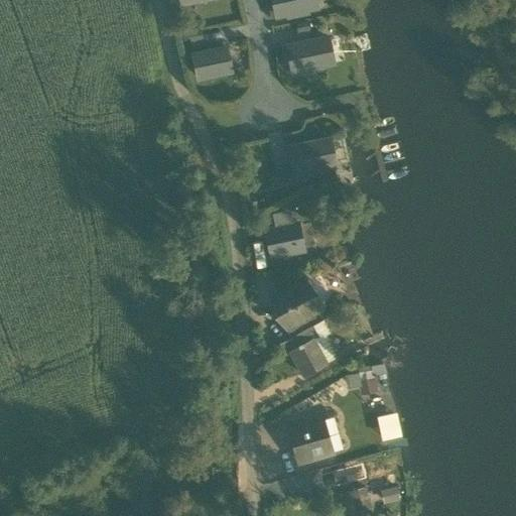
[(272,0),(276,16),(292,13),(293,15),(306,12),(306,10),(313,8),(311,0),(272,0)]
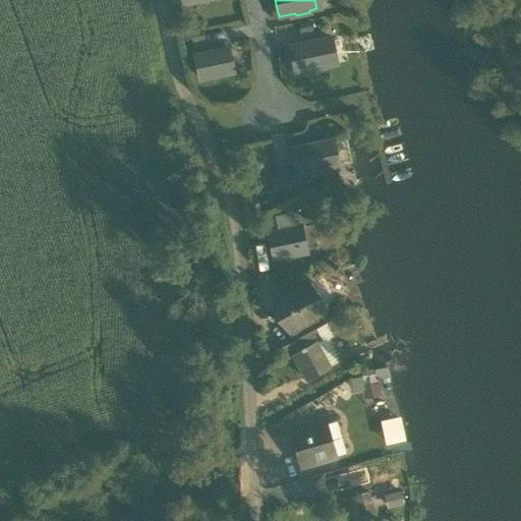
[(310,21),(298,24),(300,33),(312,30),(310,21)]
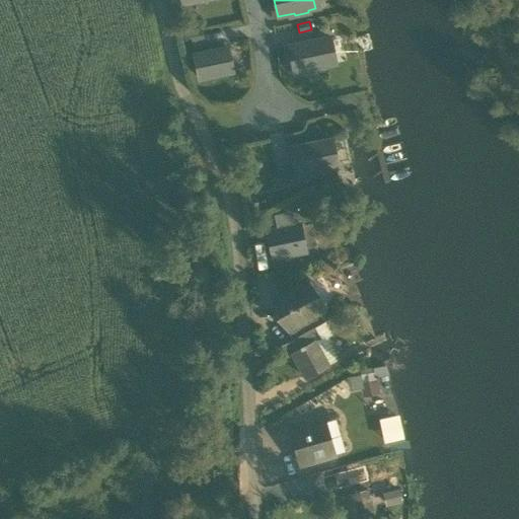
[(190,32),(192,41),(204,39),(202,29),(190,32)]
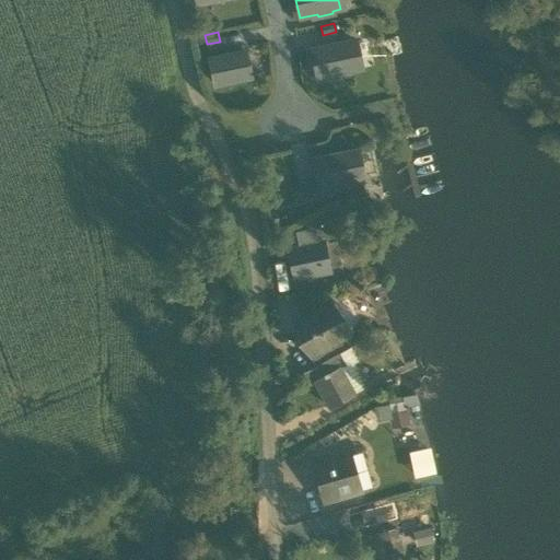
[(354,41),(312,50),(317,79),(336,74),(336,77),(350,73),(350,71),(358,69),(356,56),(358,56),(354,41)]
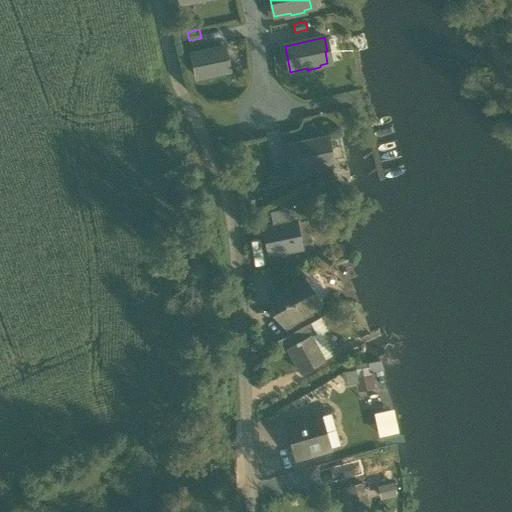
[(191,54),(196,78),(228,71),(223,47),(191,54)]
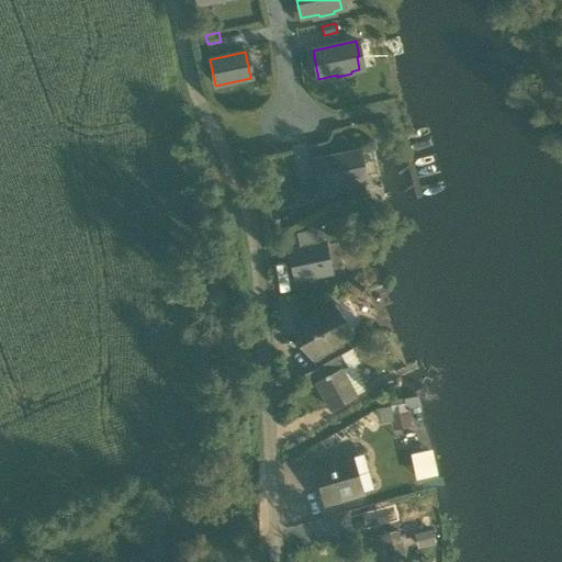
[(358,152),(315,160),(321,189),(338,184),(339,188),(353,184),(352,181),(361,180),(359,167),(361,166),(358,152)]
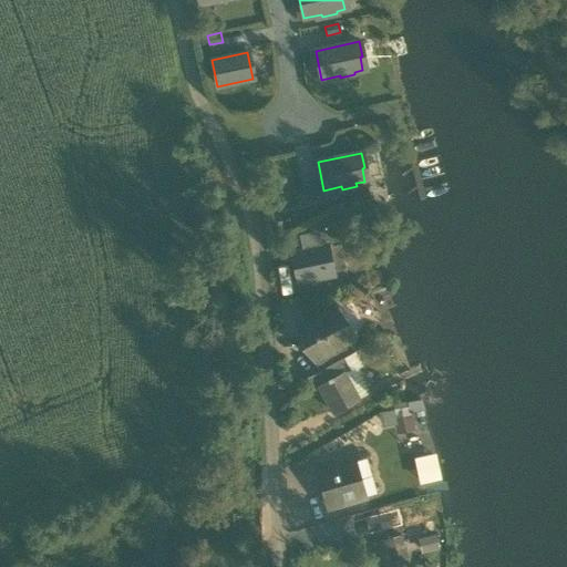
[(317,183),(306,185),(309,200),(320,198),(317,183)]
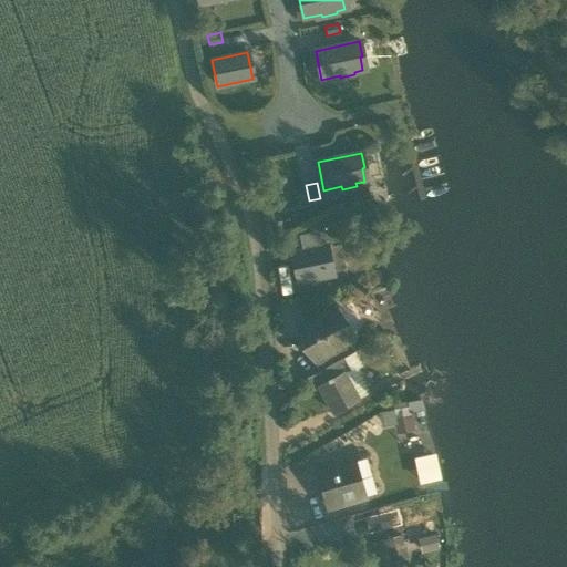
[(301,249),(321,245),(319,230),(298,235),(301,249)]
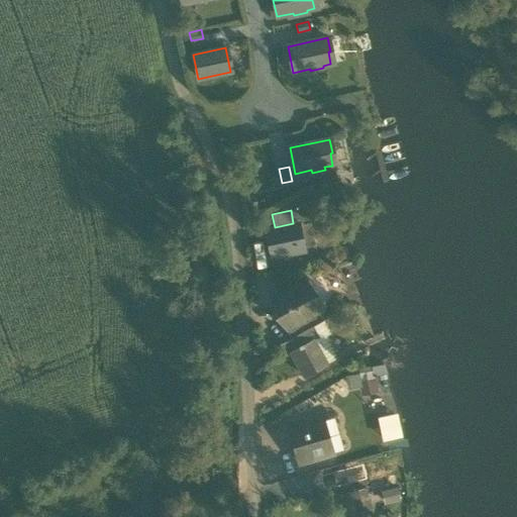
[(265,230),(270,259),(305,251),(298,222),(293,223),(275,227),(265,230)]
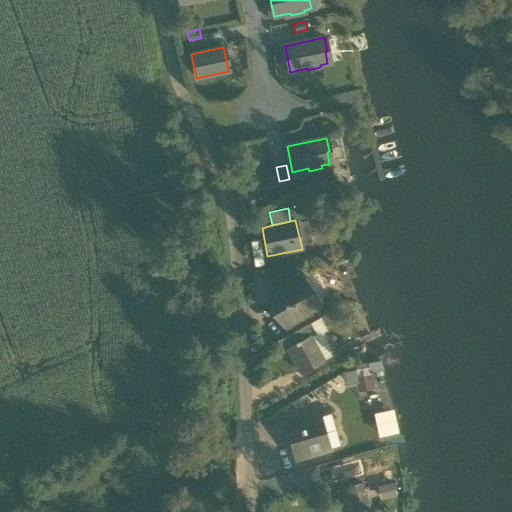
[(281,323),(282,325),(283,324),(303,313),(318,305),(317,303),(308,307),(295,284),(304,279),(303,277),(266,298),(267,300),(269,299),(282,322),(281,323)]
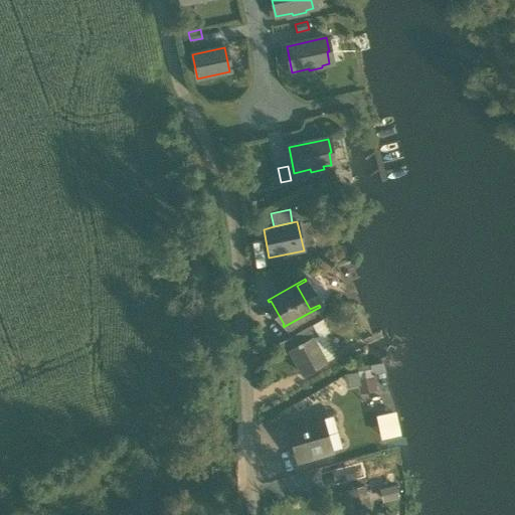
[(319,305),(306,281),(297,286),(310,309),(319,305)]
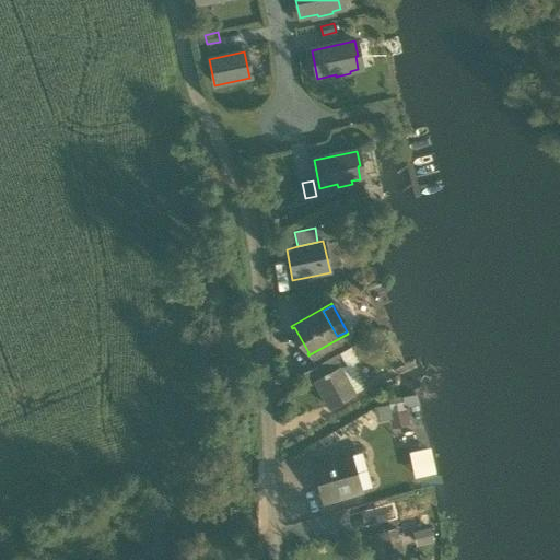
[(292,328),(307,353),(308,352),(294,327),(292,328)]
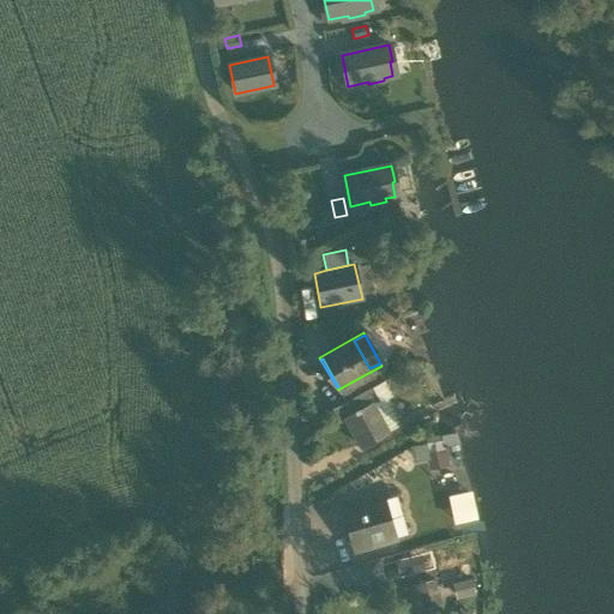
[(339,389),(345,399),(371,386),(363,375),(339,389)]
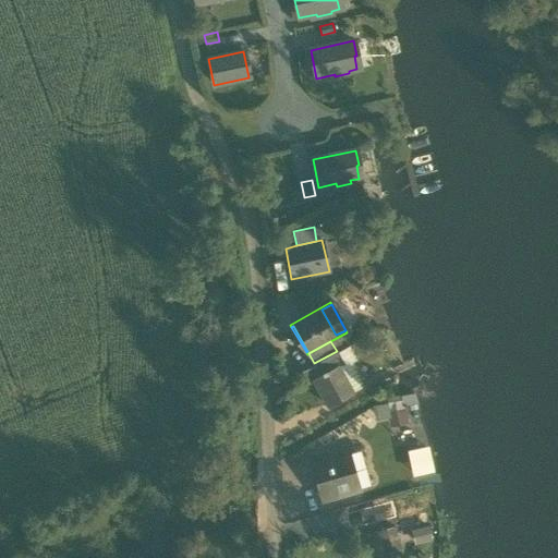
[(348,364),(337,370),(350,393),(361,387),(348,364)]
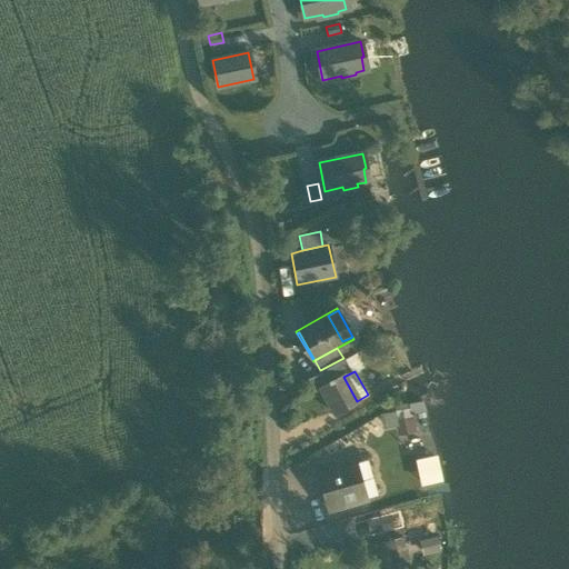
[(335,413),(357,401),(343,377),(321,390),(327,401),(335,413)]
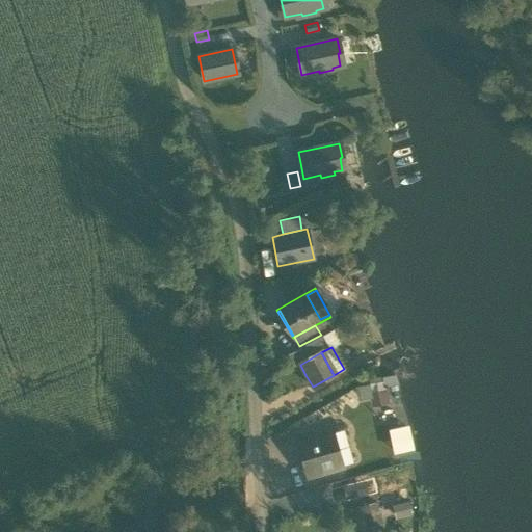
[(358,400),(374,398),(377,425),(406,422),(400,376),(355,381),(358,400)]
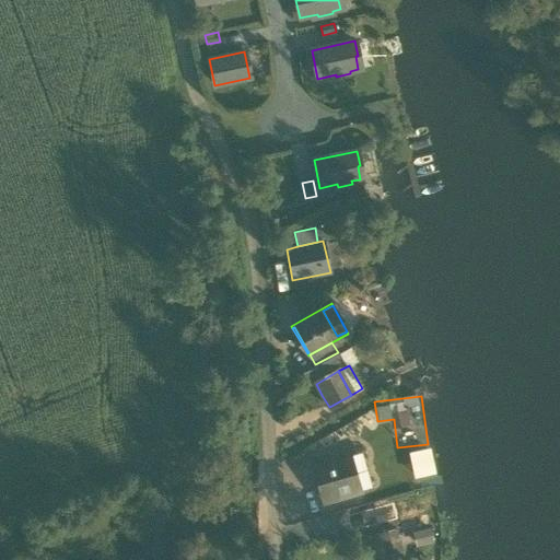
[(432,445),(409,450),(415,477),(438,473),(432,445)]
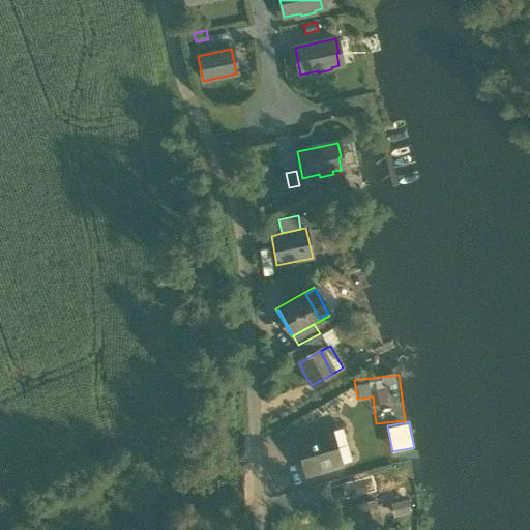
[(342,429),(330,432),(339,465),(351,461),(342,429)]
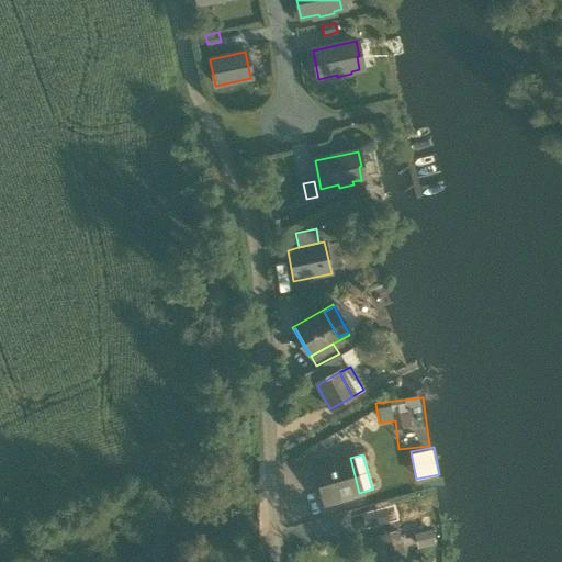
[(349,456),(343,458),(353,496),(360,494),(359,493),(349,456)]
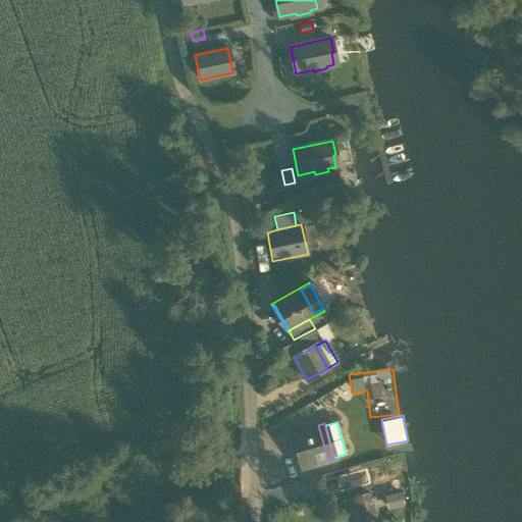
[(303,468),(328,461),(318,425),(293,432),(303,468)]
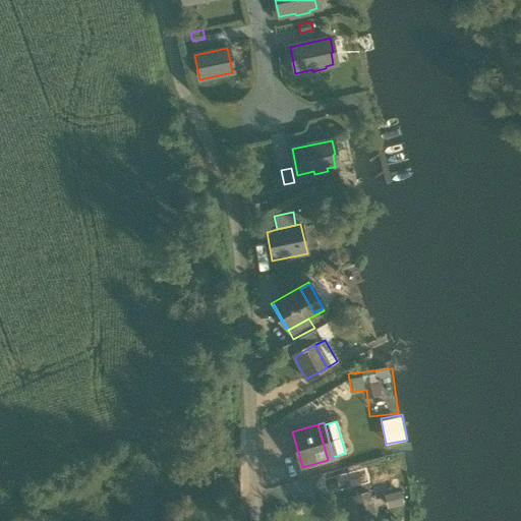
[(367,486),(377,511),(405,501),(397,476),(367,486)]
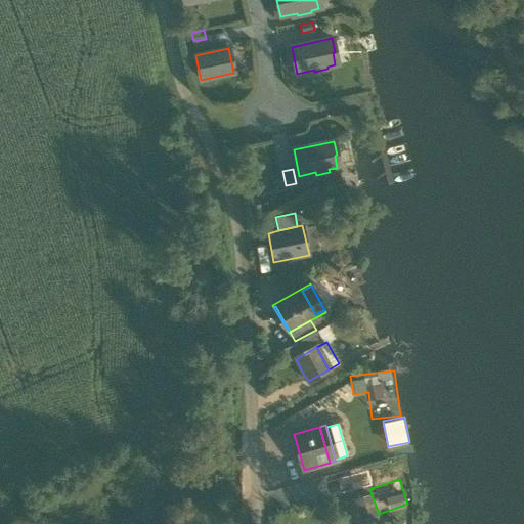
[(355,497),(361,519),(377,514),(370,493),(355,497)]
